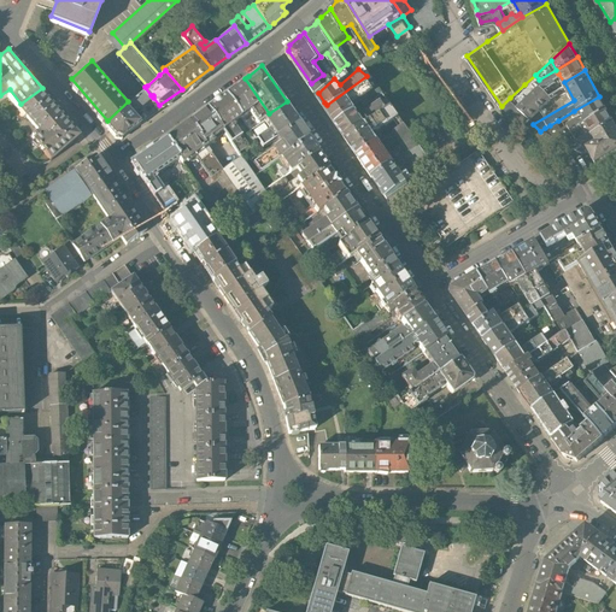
[(539,80),(537,81),(540,86),(543,87),(555,80),(553,77),(558,74),(556,70),(539,80)]
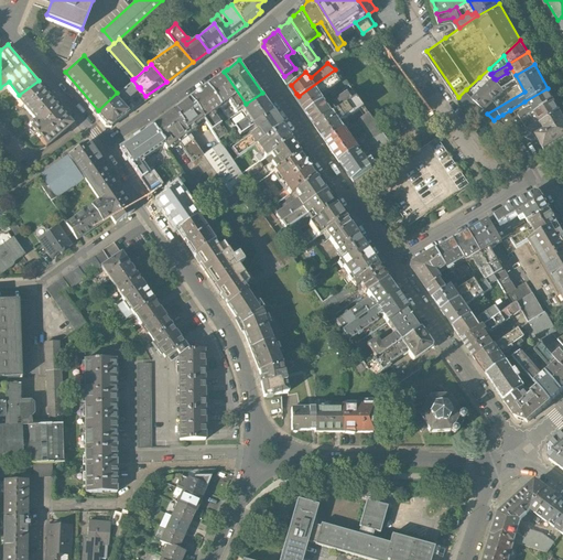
[(493,73),(489,68),(479,77),(486,85),(494,78),(490,74),(493,73)]
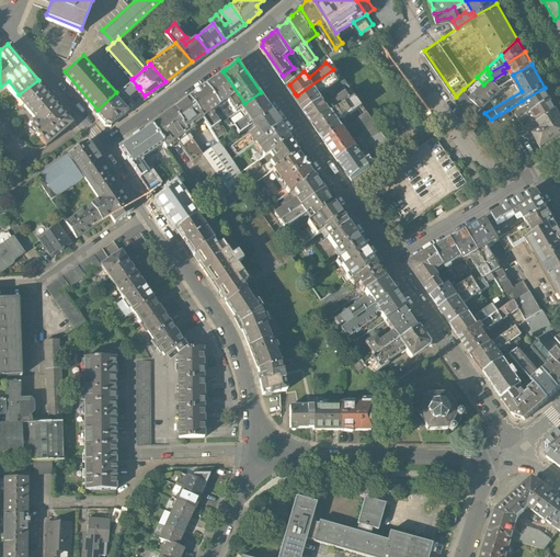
[(298,98),(306,109),(322,95),(318,90),(338,77),(333,69),(297,95),(298,98)]
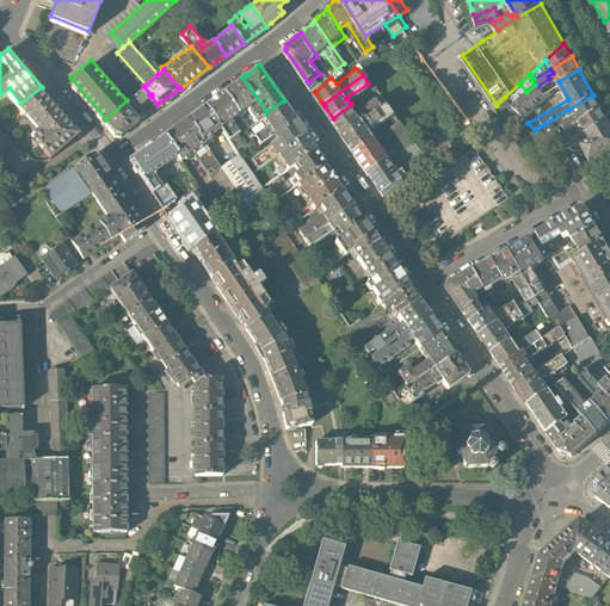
[(266,112),(242,78),(236,81),(226,90),(240,111),(248,105),(258,118),(266,112)]
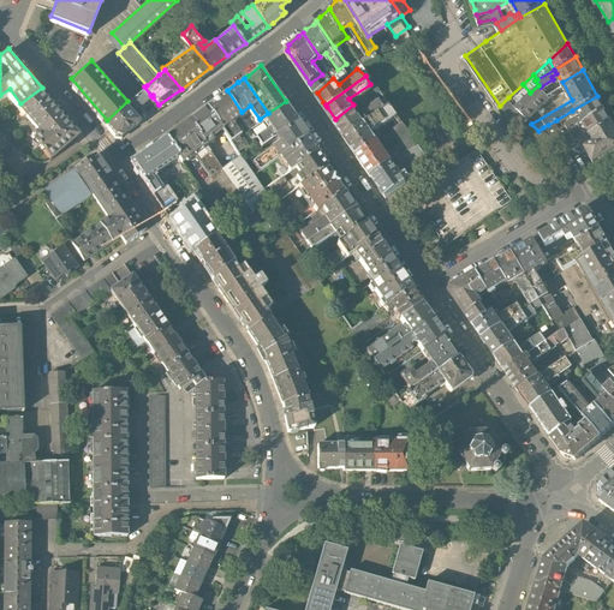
[(530,93),(517,105),(528,115),(549,95),(546,91),(541,87),(538,85),(530,93)]
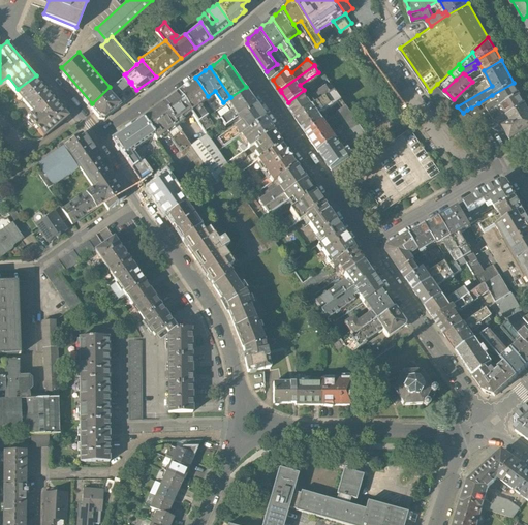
[(110,87),(92,103),(99,113),(105,114),(121,101),(115,94),(129,82),(124,74),(110,87)]
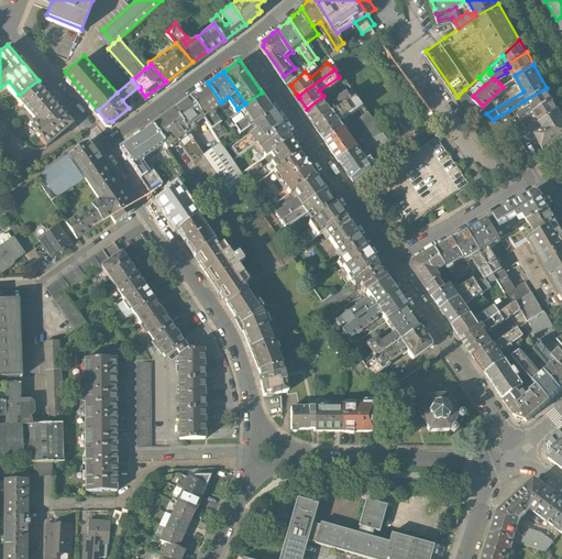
[(47,141),(73,120),(39,80),(19,95),(39,117),(32,123),(47,141)]
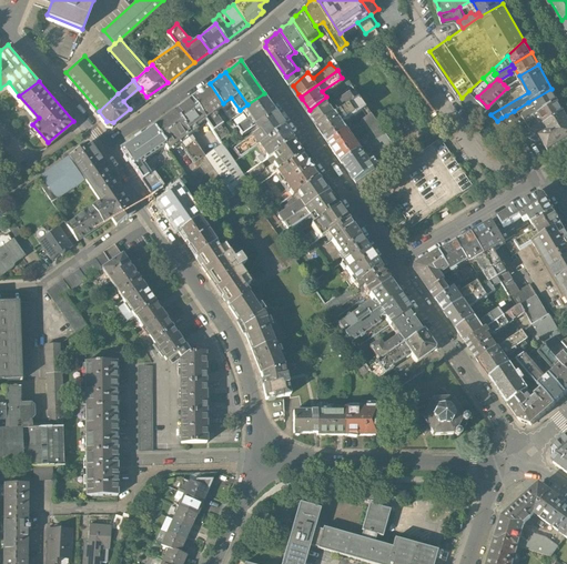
[(223,103),(210,83),(195,93),(193,96),(206,116),(221,136),(230,130),(223,121),(223,120),(219,113),(216,112),(215,112),(213,110),(223,103)]
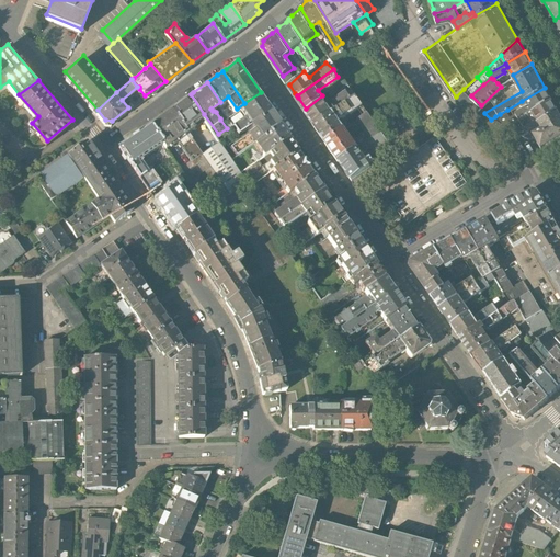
[(312,117),(313,120),(353,90),(350,84),(327,102),(322,95),(306,109),(312,117)]
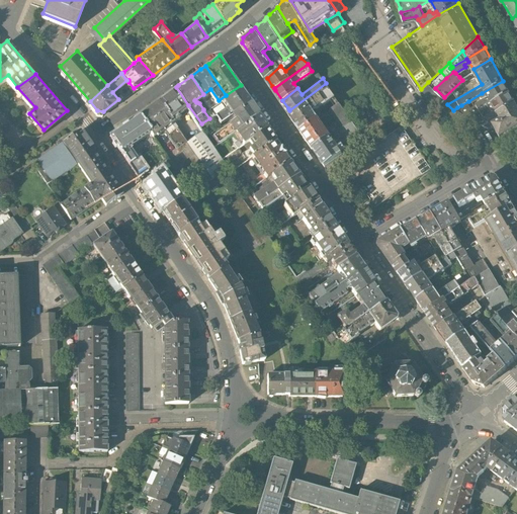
[(126,80),(112,92),(118,99),(134,88),(128,82),(128,80),(126,80)]
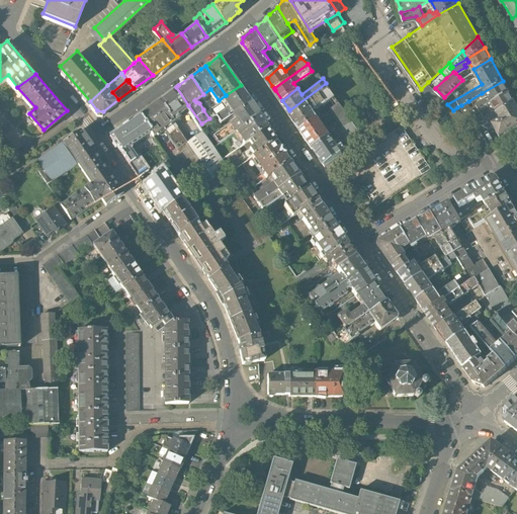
[(503,81),(482,93),(484,98),(471,105),(468,101),(461,105),(457,107),(467,115),(510,91),(503,81)]
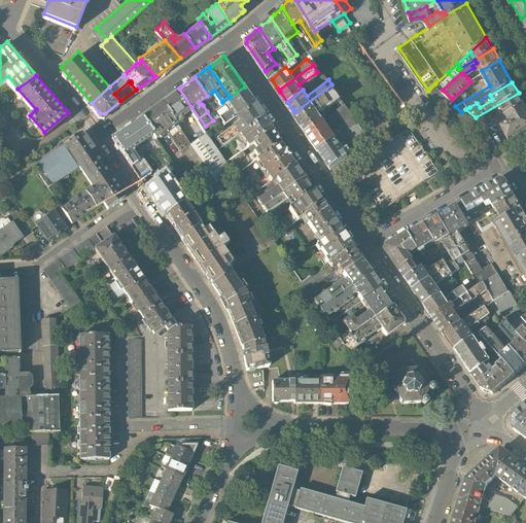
[(461,112),(455,106),(449,101),(452,99),(443,90),(435,83),(428,91),(441,108),(457,115),(480,136),(482,133),(484,130),(461,112)]
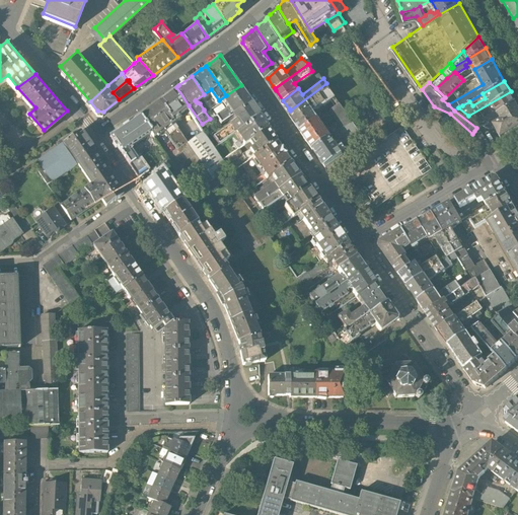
[(299,125),(301,127),(318,114),(313,107),(333,93),(326,83),(290,111),(291,113),(299,125)]
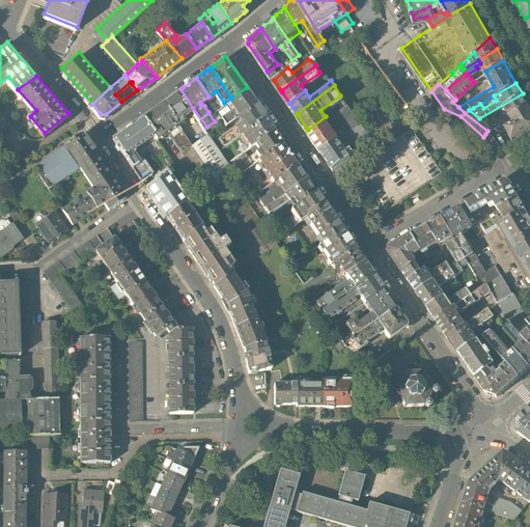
[(231,98),(224,103),(217,108),(227,123),(239,115),(257,103),(255,101),(248,90),(247,87),(231,98)]
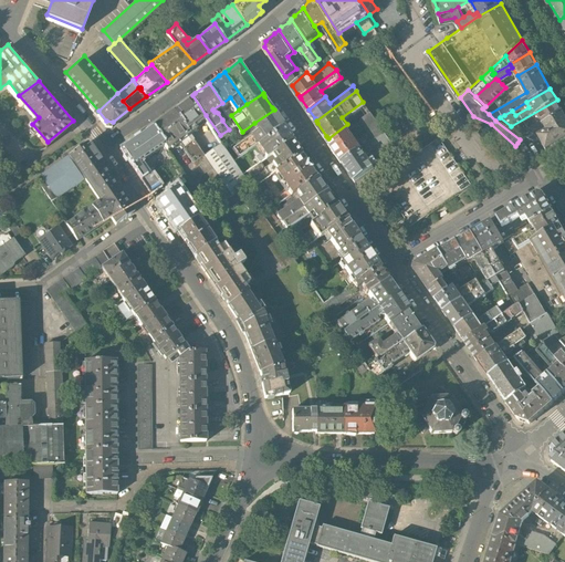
[(196,122),(206,115),(192,95),(184,101),(175,106),(191,129),(198,125),(196,122)]
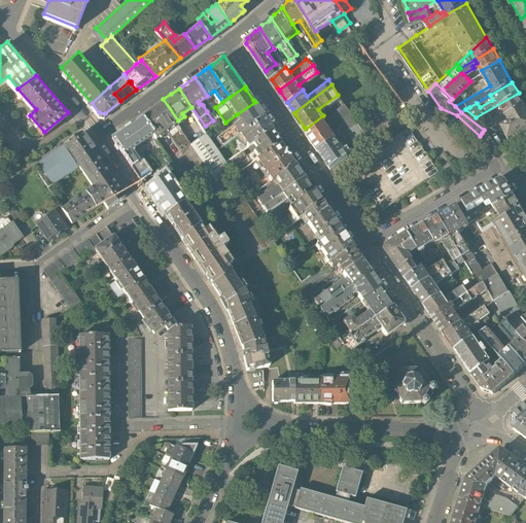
[(476,117),(465,109),(461,112),(484,130),(486,128),(488,126),(486,123),(493,118),(492,115),(493,115),(496,119),(524,103),(519,93),(476,117)]
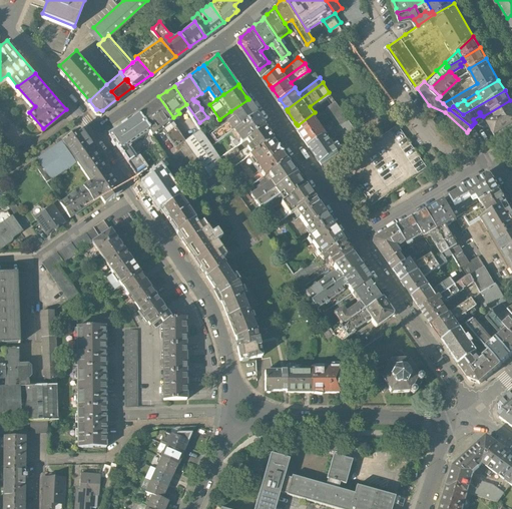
[(173,117),(158,96),(142,108),(139,110),(150,127),(153,130),(165,122),(168,125),(166,127),(176,143),(186,136),(173,117)]
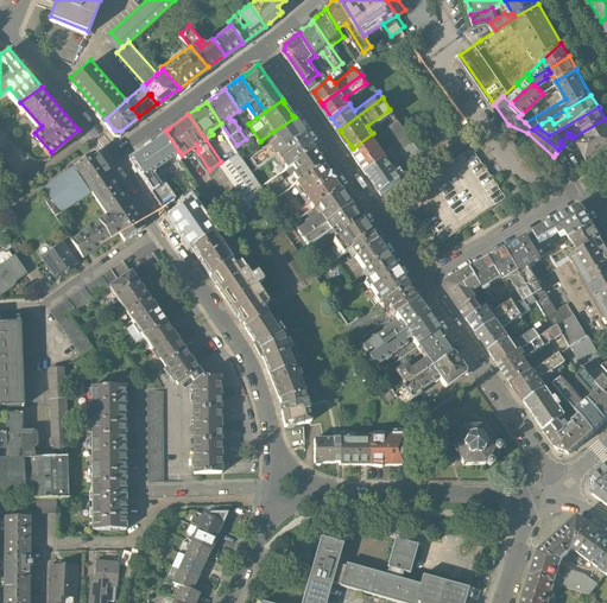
[(387,124),(396,138),(406,128),(396,116),(387,124)]
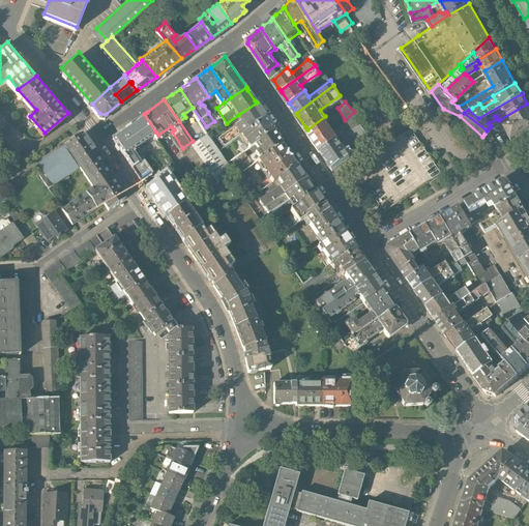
[(257,103),(238,115),(241,120),(218,135),(225,143),(241,132),(265,115),(263,112),(258,105),(257,103)]
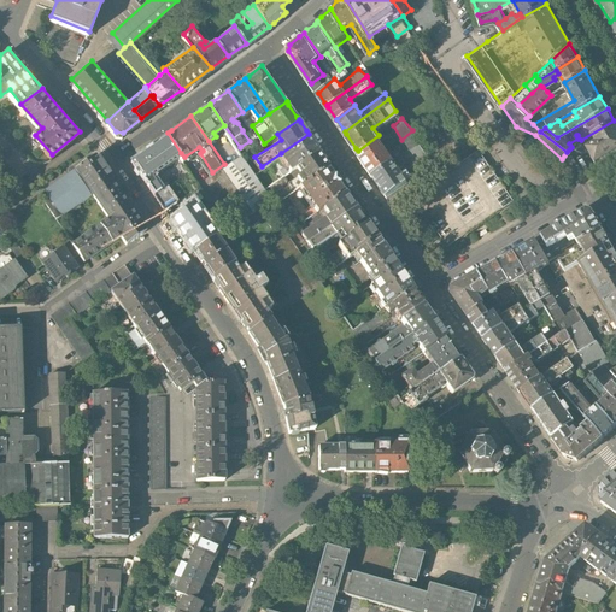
[(581,140),(573,145),(592,153),(593,157),(597,160),(615,148),(615,123),(614,121),(581,140)]
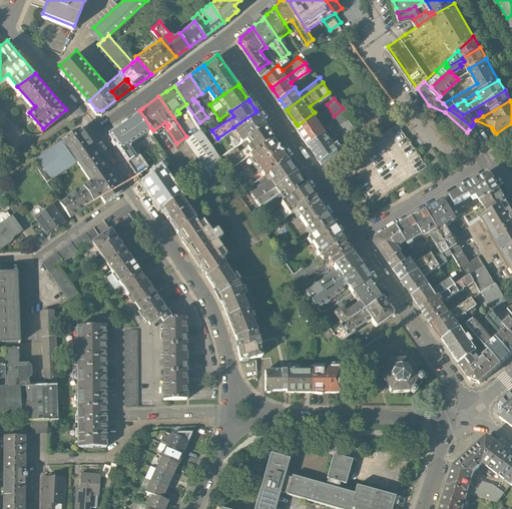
[(323,125),(327,131),(347,116),(343,108),(334,116),(323,125)]
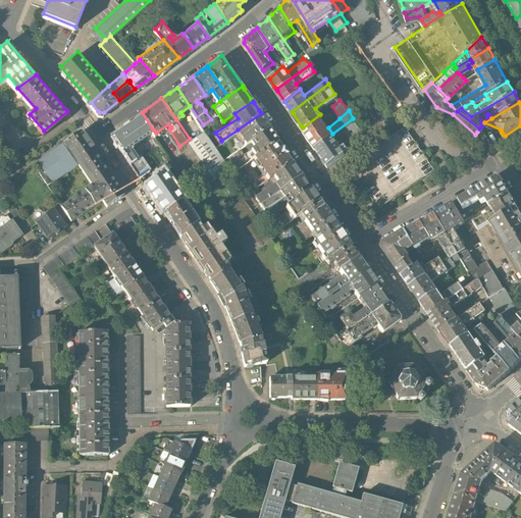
[(153,130),(142,112),(127,122),(112,133),(123,149),(129,145),(153,130)]
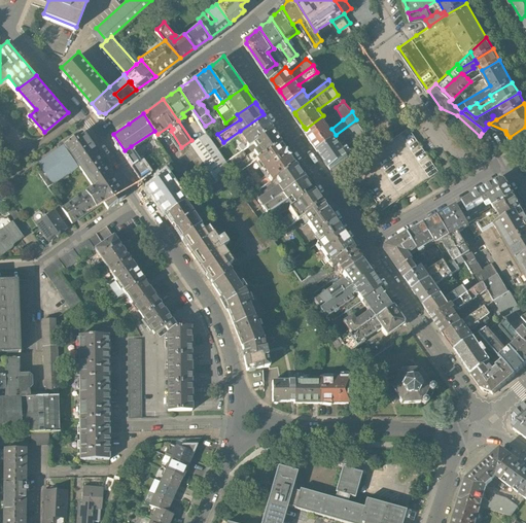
[(264,114),(240,131),(249,143),(255,139),(273,127),(267,118),(264,114)]
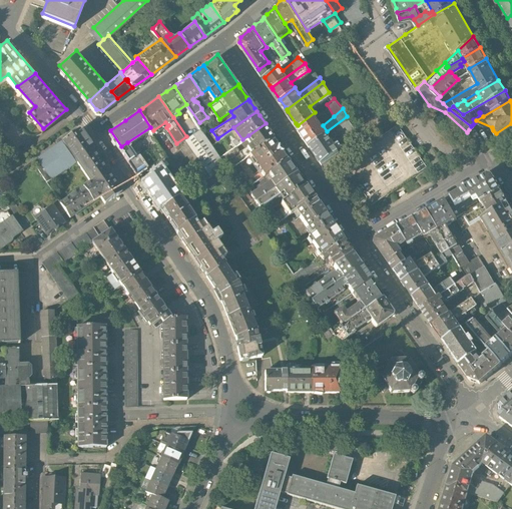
[(322,135),(327,131),(323,125),(315,112),(298,125),(302,132),(304,135),(310,144),(322,135)]
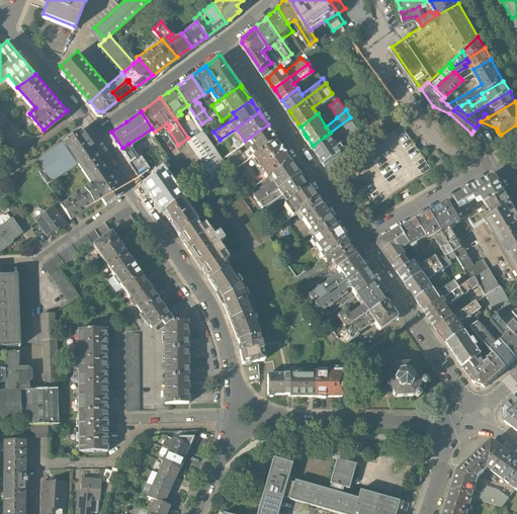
[(350,117),(330,133),(336,142),(347,132),(355,144),(363,137),(350,117)]
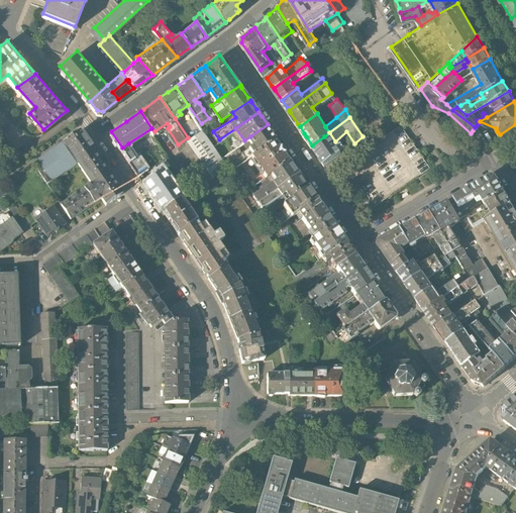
[(346,161),(355,174),(374,199),(377,203),(420,173),(431,166),(419,147),(412,138),(409,134),(405,128),(402,123),(346,161)]
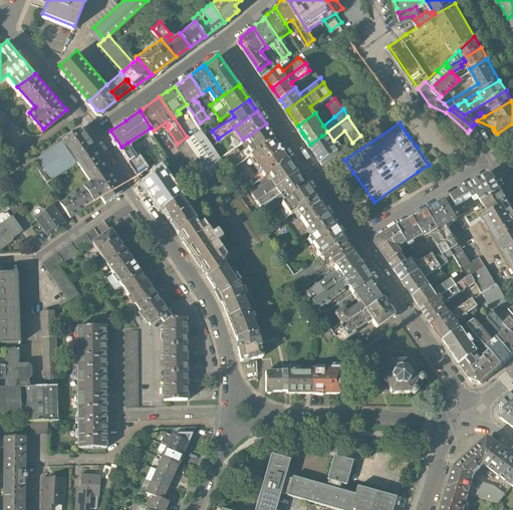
[(21,149),(0,123),(0,143),(11,156),(21,149)]
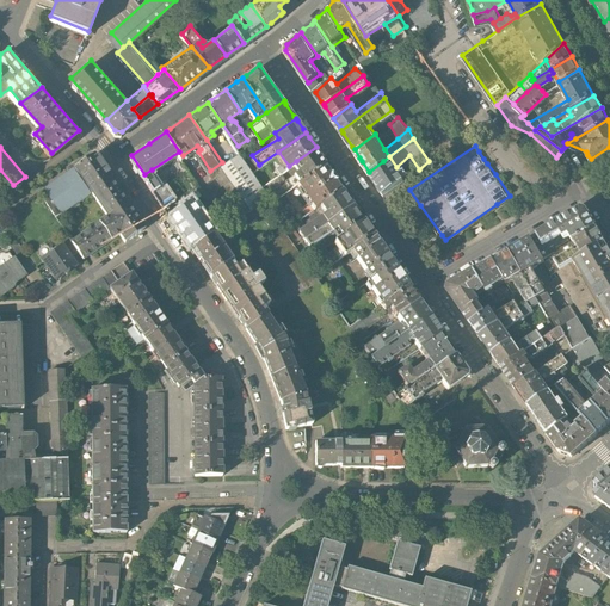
[(56,211),(93,187),(115,173),(98,147),(39,186),(56,211)]
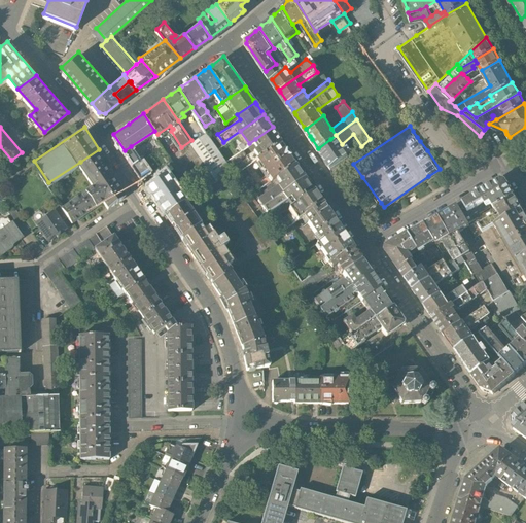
[(247,153),(251,161),(257,157),(281,140),(275,130),(273,127),(255,139),(258,145),(247,152),(247,153)]
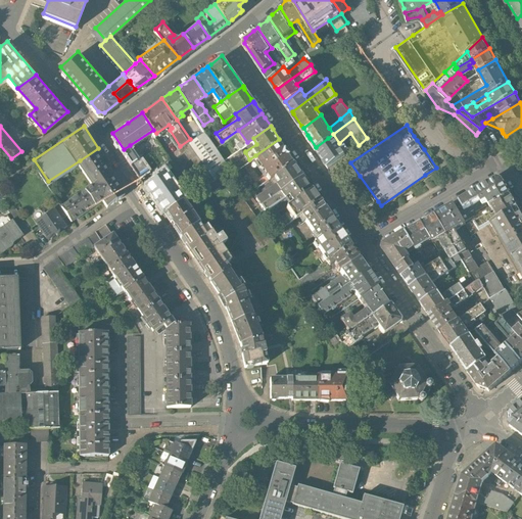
[(205,128),(190,139),(216,177),(231,167),(225,157),(217,144),(205,128)]
